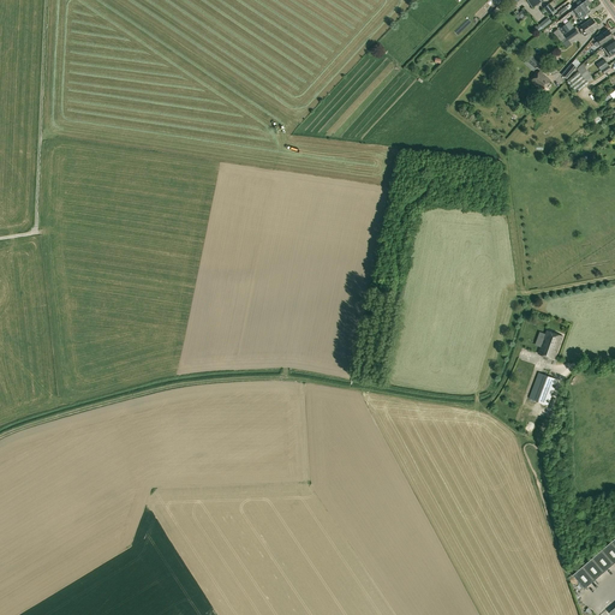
[(574,16),(575,15),(586,6),(590,4),(587,0),(586,0),(575,7),(575,9),(572,11),(569,12),(568,10),(557,18),(561,23),(571,15),(572,13),(574,16)]
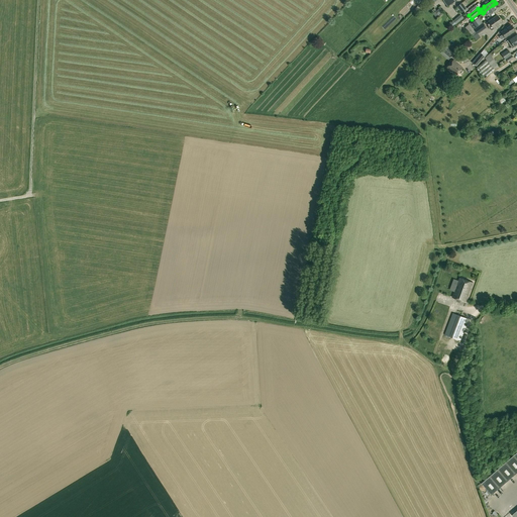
[(461,12),(467,9),(467,8),(462,3),(457,7),(461,12)]
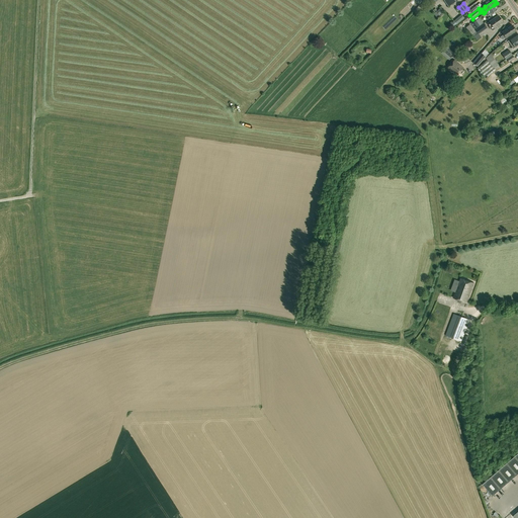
[(469,15),(479,8),(477,5),(469,11),(470,11),(467,13),(469,15)]
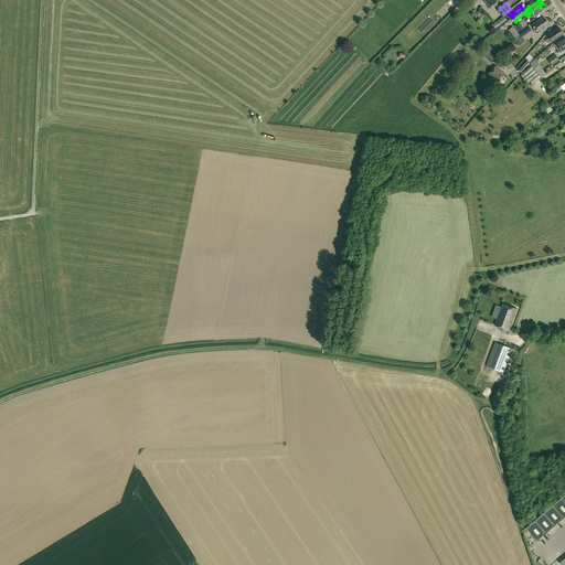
[(529,13),(532,18),(534,16),(535,16),(542,11),(539,6),(529,13)]
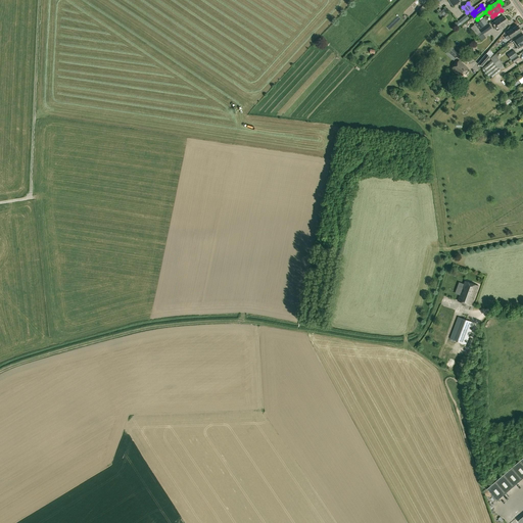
[(446,14),(446,13),(448,11),(444,7),(437,13),(442,18),(446,14)]
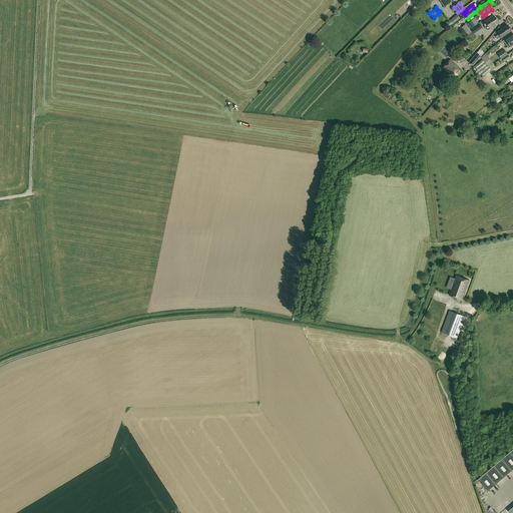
[(457,15),(450,21),(453,25),(454,25),(461,19),(457,15)]
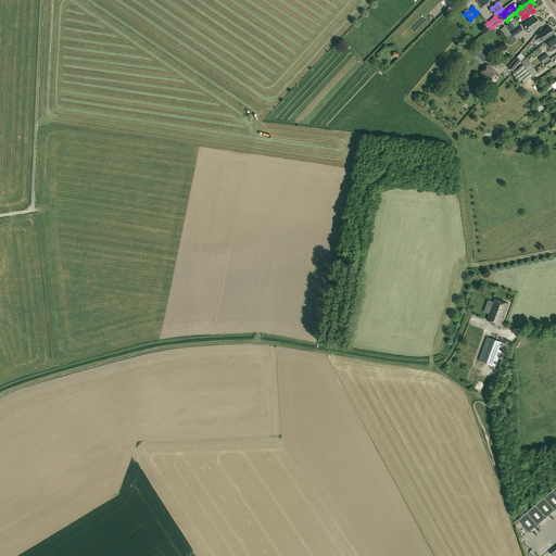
[(525,23),(523,25),(526,28),(526,30),(527,33),(529,33),(531,32),(536,27),(536,26),(540,24),(534,16),(525,23)]
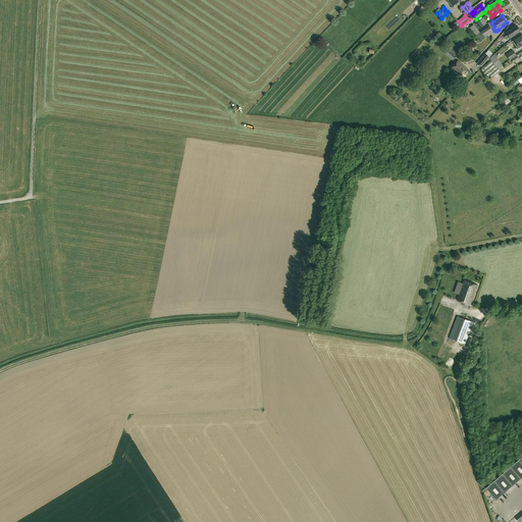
[(478,30),(483,25),(480,20),(475,23),(478,30)]
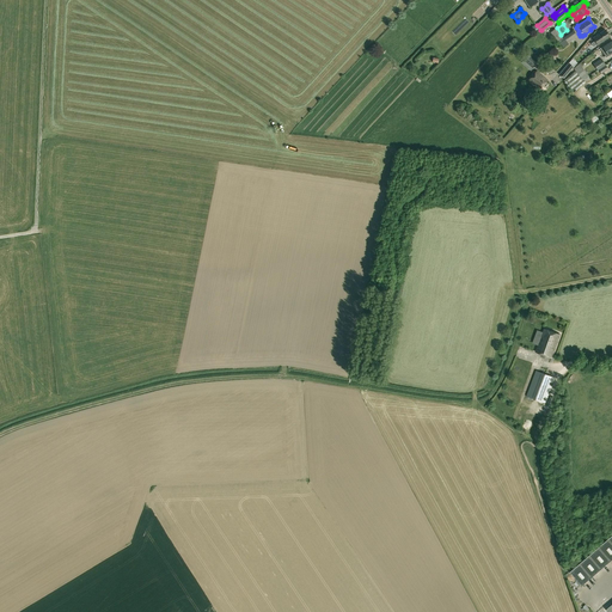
[(567,30),(561,35),(564,40),(565,41),(576,34),(571,26),(567,30)]
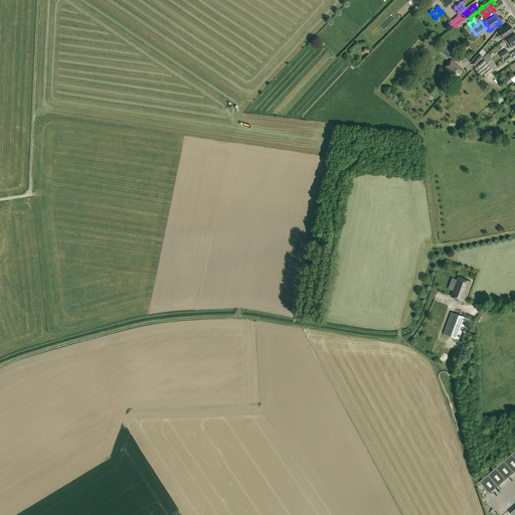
[(467,24),(463,27),(470,34),(473,31),(467,24)]
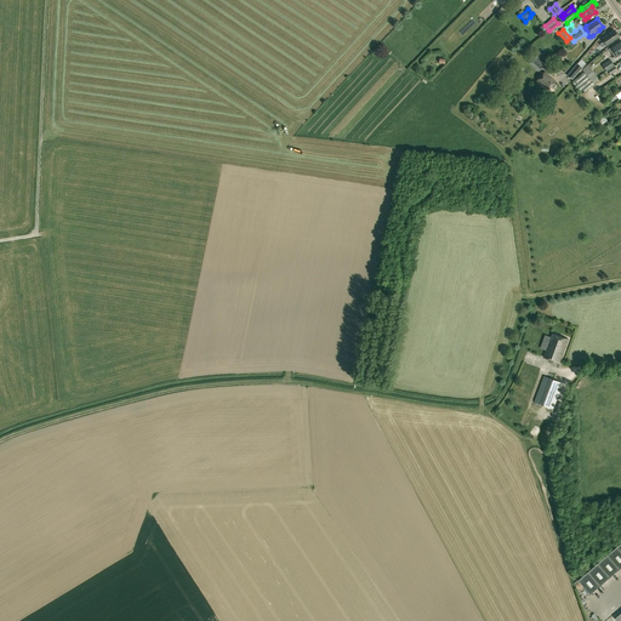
[(600,44),(602,47),(607,45),(619,36),(614,30),(602,39),(604,41),(600,44)]
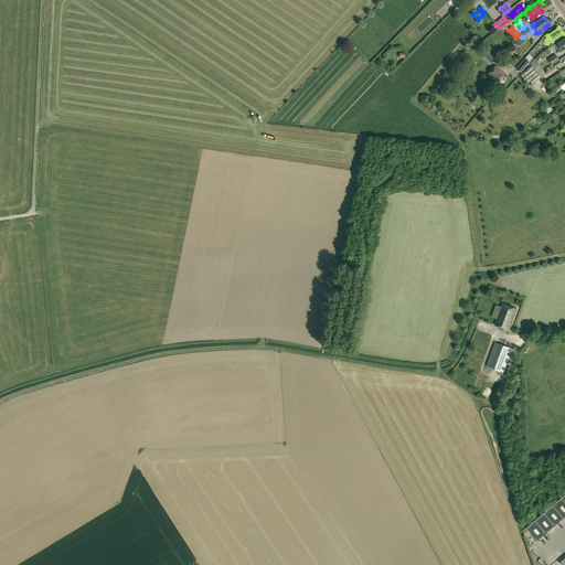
[(564,36),(554,44),(560,53),(564,49),(564,36)]
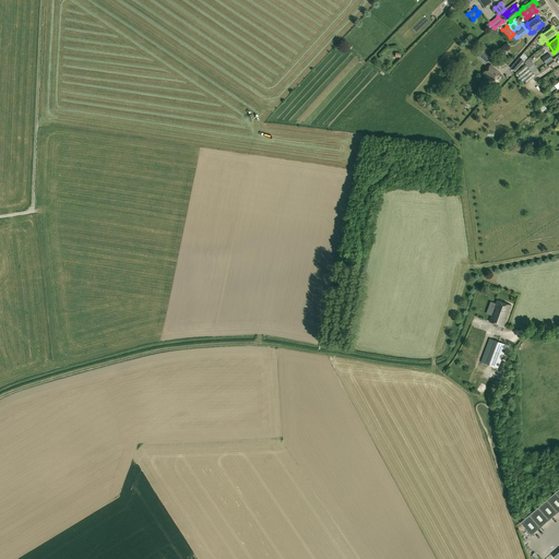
[(483,50),(478,56),(486,62),(490,58),(483,50)]
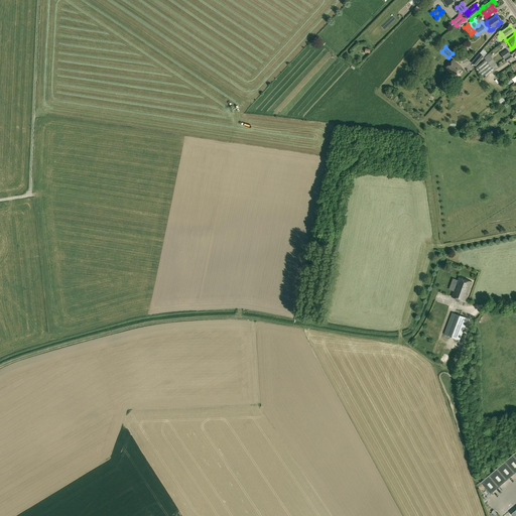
[(504,58),(505,57),(508,56),(510,54),(507,49),(503,51),(500,53),(504,58)]
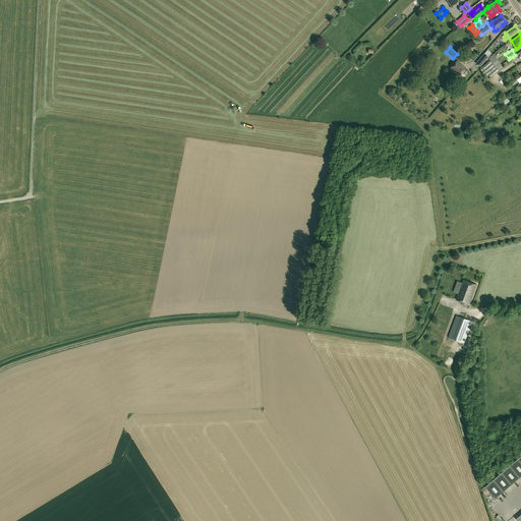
[(480,67),(488,57),(486,55),(484,54),(476,63),(480,67)]
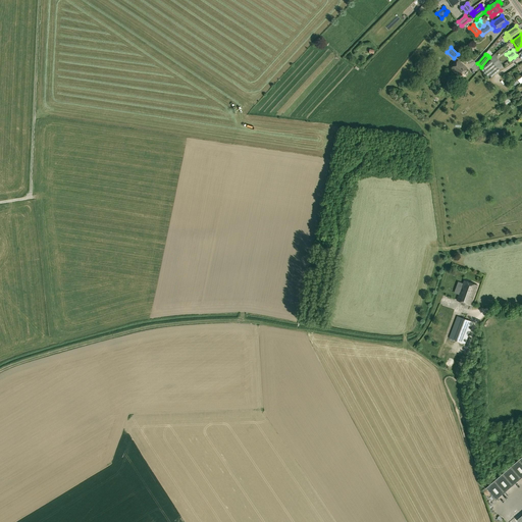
[(491,61),(499,70),(504,67),(502,65),(503,64),(493,54),(488,58),(491,61)]
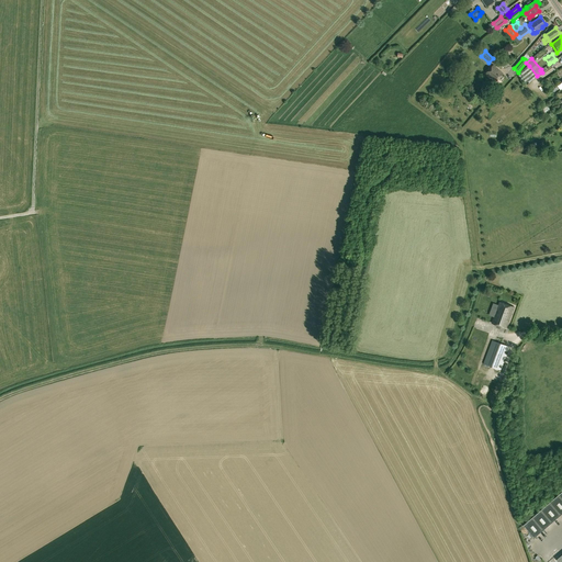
[(493,64),(485,74),(495,82),(503,72),(493,64)]
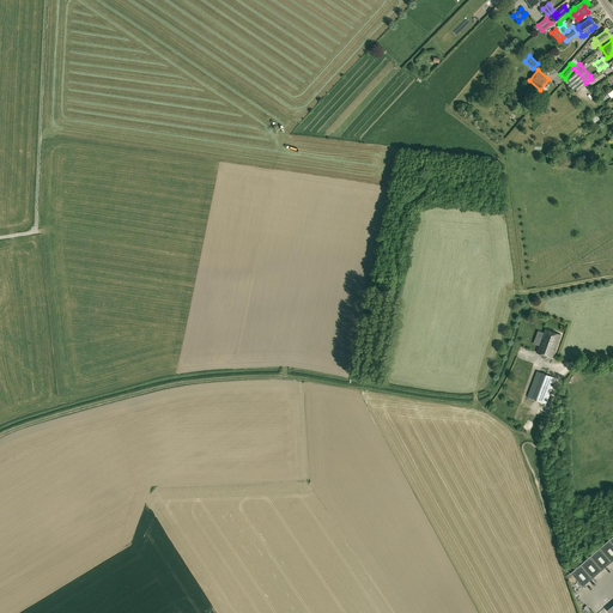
[(587,83),(586,83),(577,72),(565,82),(575,93),(587,83)]
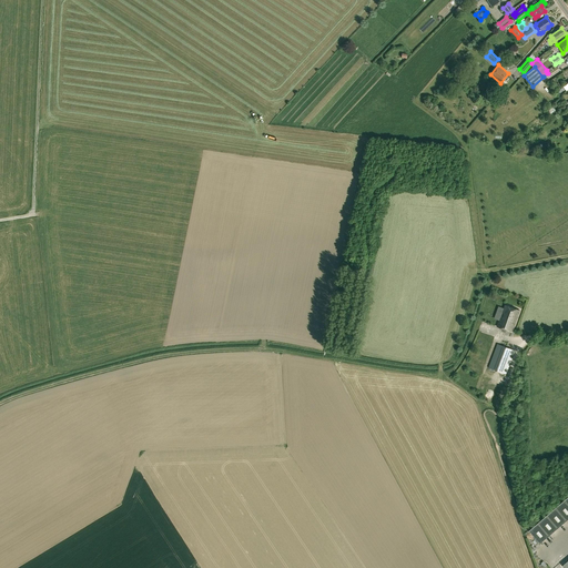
[(520,311),(505,305),(497,326),(513,332),(520,311)]
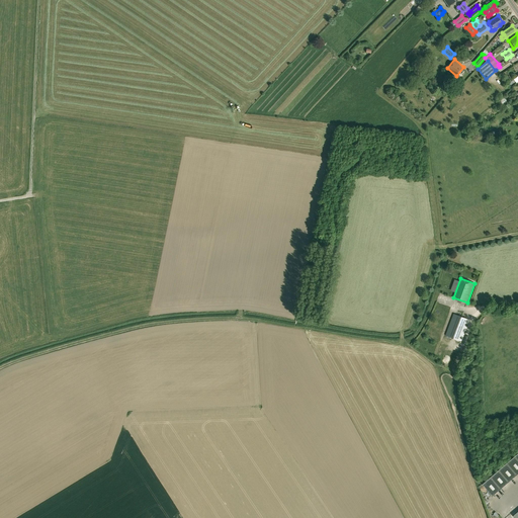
[(462,342),(470,320),(453,314),(445,336),(462,342)]
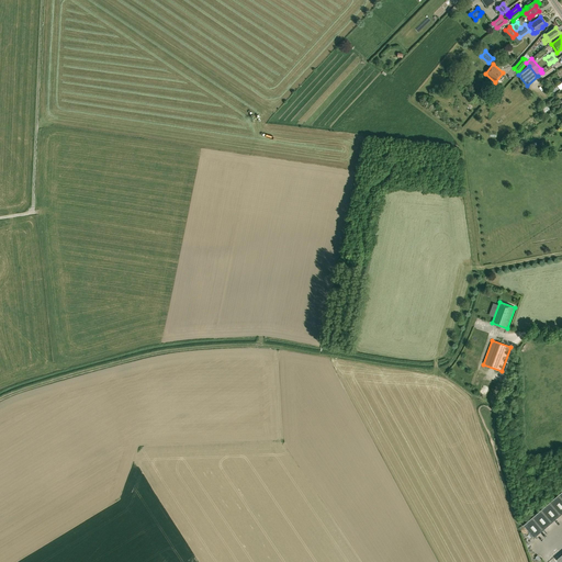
[(561,515),(561,513),(561,498),(559,495),(550,503),(552,505),(561,515)]
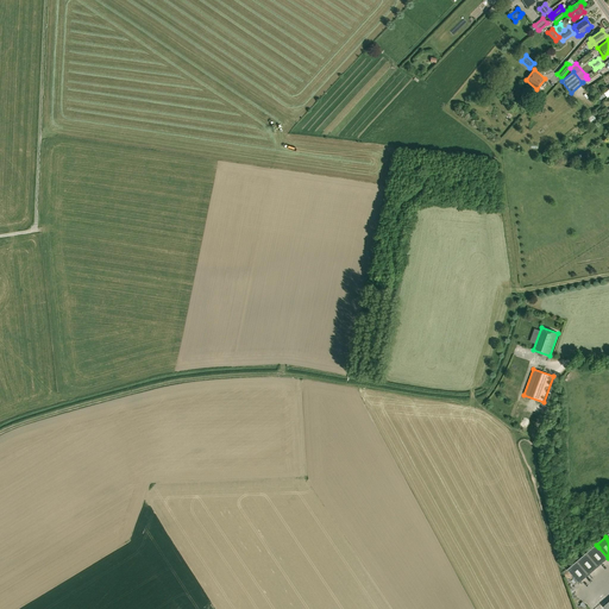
[(598,547),(596,545),(586,552),(598,566),(608,558),(598,547)]
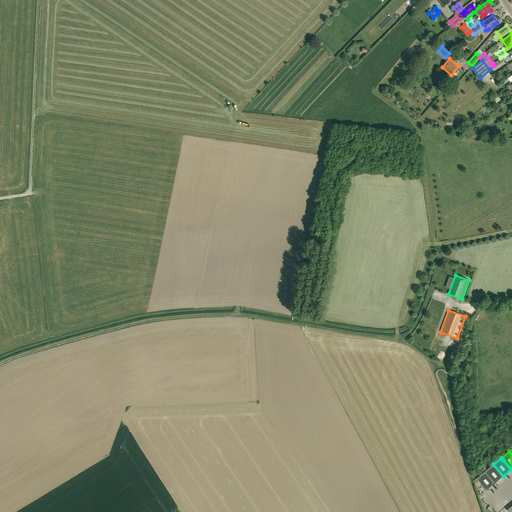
[(493,464),(485,471),(495,483),(503,476),(493,464)]
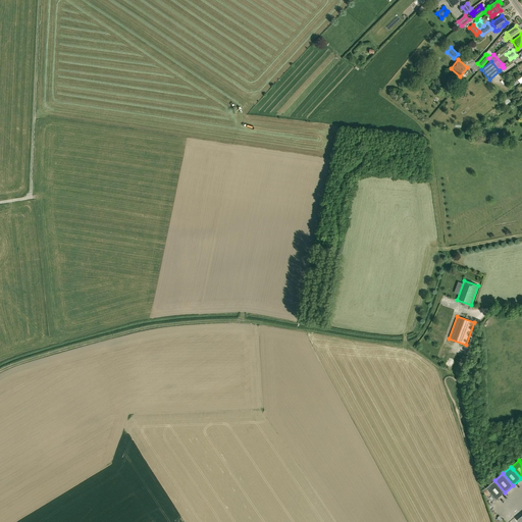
[(505,492),(494,480),(486,487),(494,498),(496,500),(505,492)]
